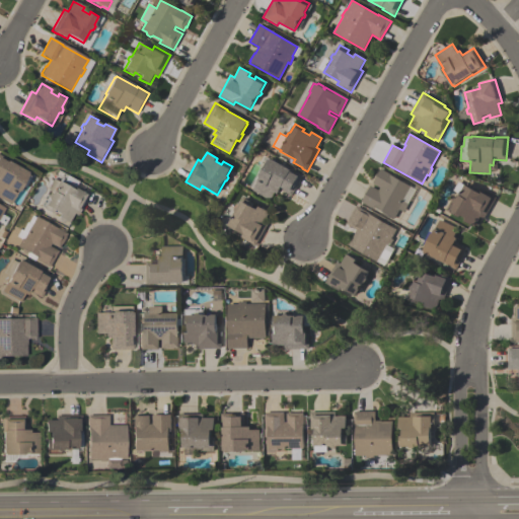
[(10,205),(0,199),(0,155),(8,160),(8,161),(28,173),(27,174),(28,175),(18,193),(17,192),(10,205)]
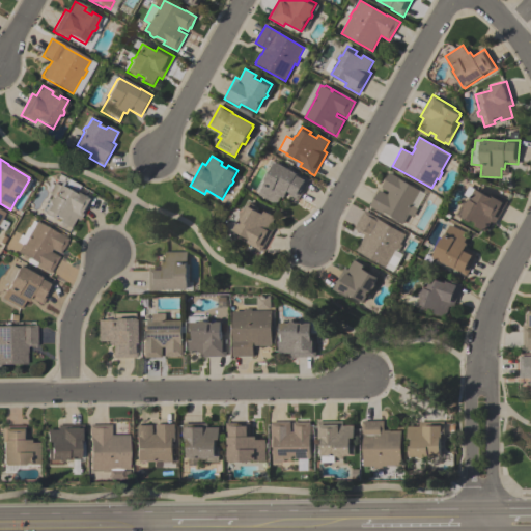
[(310,180),(299,201),(286,194),(284,198),(282,197),(277,205),(258,195),(267,182),(266,180),(275,164),(276,164),(277,163),(298,174),(298,173),(310,180)]
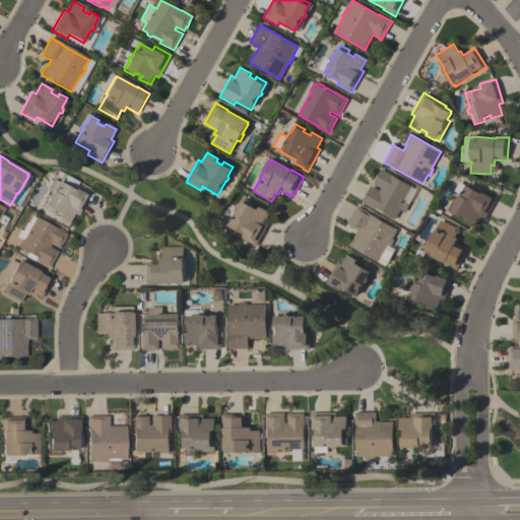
[(362,203),(371,187),(379,191),(381,189),(373,184),(382,170),(391,175),(390,175),(411,187),(403,201),(409,204),(404,213),(400,210),(394,220),(382,213),(383,212),(376,209),(376,210),(362,203)]
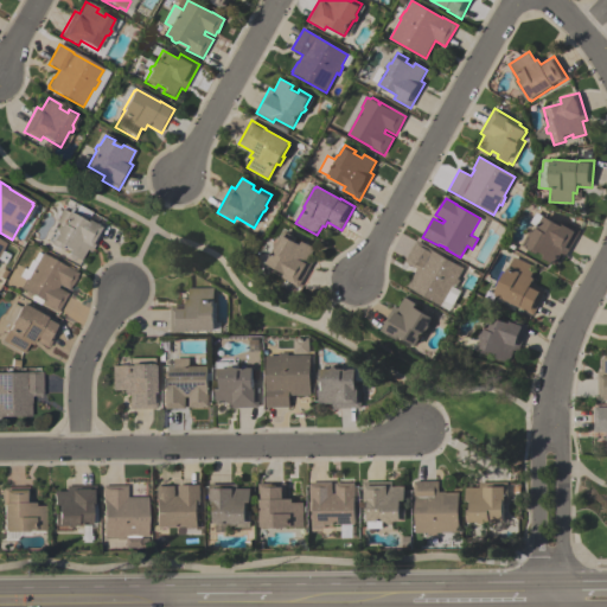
[(106,227),(91,253),(87,250),(81,262),(69,255),(70,251),(63,247),(62,250),(51,244),(56,234),(56,231),(57,229),(59,228),(62,225),(57,223),(59,217),(58,216),(62,210),(68,212),(70,209),(76,211),(78,205),(91,212),(89,219),(98,224),(98,223),(106,227)]
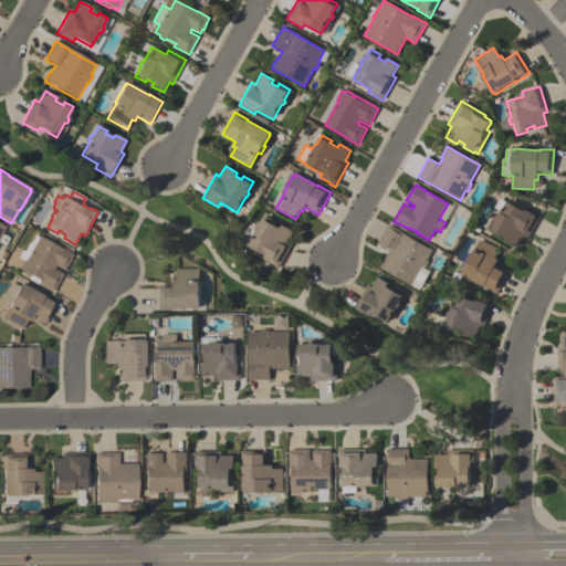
[(519,248),(506,241),(509,238),(502,234),(500,238),(490,232),(495,222),(494,220),(496,218),(499,217),(501,212),(494,208),(500,198),(506,202),(524,211),(525,208),(541,216),(527,239),(524,238),(519,248)]
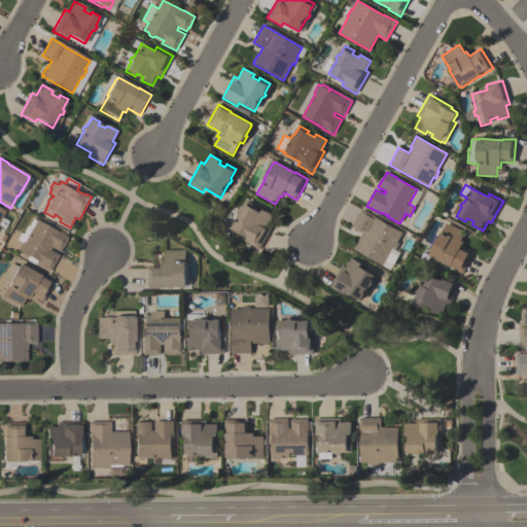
[(274,216),(267,230),(270,232),(259,250),(245,242),(247,238),(232,230),(240,215),(239,214),(240,211),(242,211),(247,202),(256,207),(254,210),(261,213),(264,210),(274,216)]
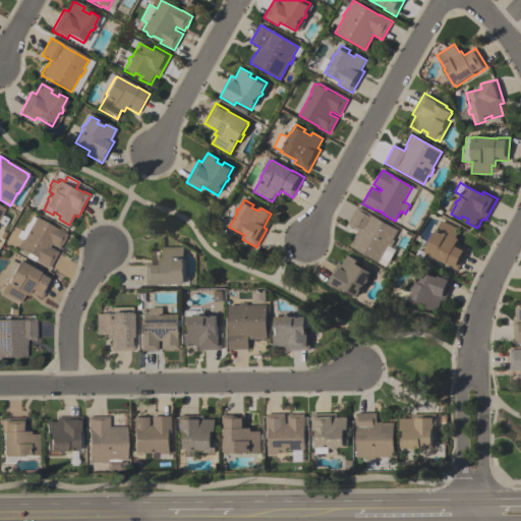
[(350,246),(356,236),(355,236),(358,231),(347,225),(357,207),(371,215),(371,216),(398,231),(393,240),(395,241),(391,247),(390,246),(387,250),(393,253),(388,262),(382,258),(380,264),(350,246)]
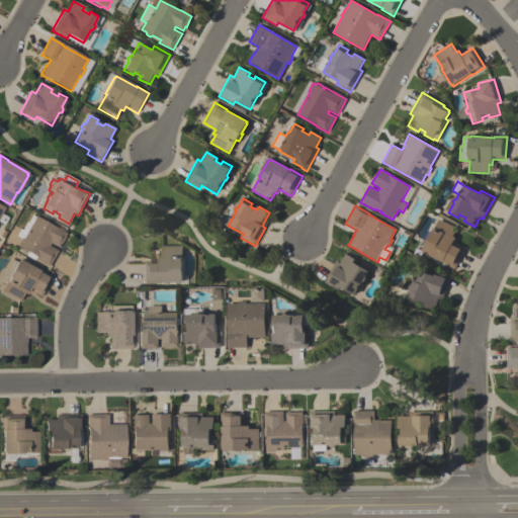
[(67,234),(65,237),(66,238),(62,244),(61,244),(59,248),(51,244),(50,246),(58,251),(49,267),(35,260),(34,261),(26,256),(27,255),(22,252),(21,249),(17,247),(21,240),(16,237),(20,230),(27,233),(31,225),(28,223),(32,216),(35,218),(35,217),(57,229),(57,228),(67,234)]
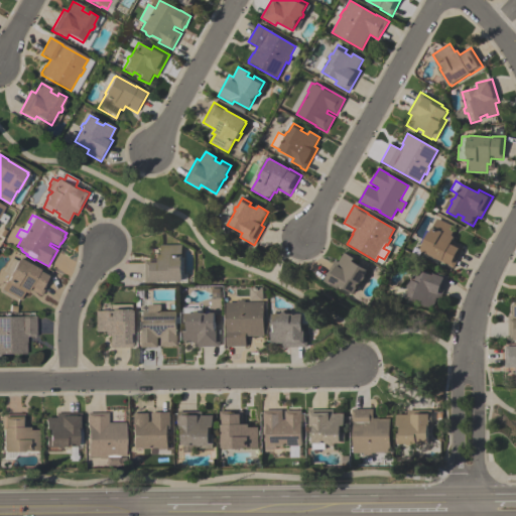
[(421,251),(421,250),(429,233),(430,233),(437,219),(456,228),(452,236),(454,237),(452,242),(464,248),(454,268),(440,262),(441,261),(421,251)]
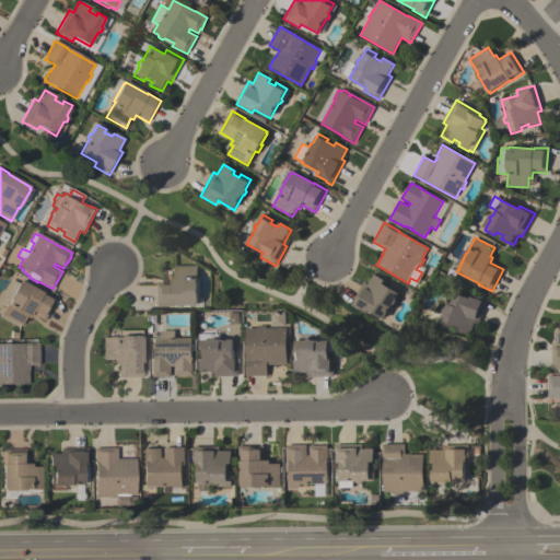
[(198,267),(198,280),(197,280),(197,283),(199,283),(199,304),(197,304),(198,306),(174,306),(174,307),(158,307),(156,282),(172,282),(172,277),(175,277),(175,267),(198,267)]
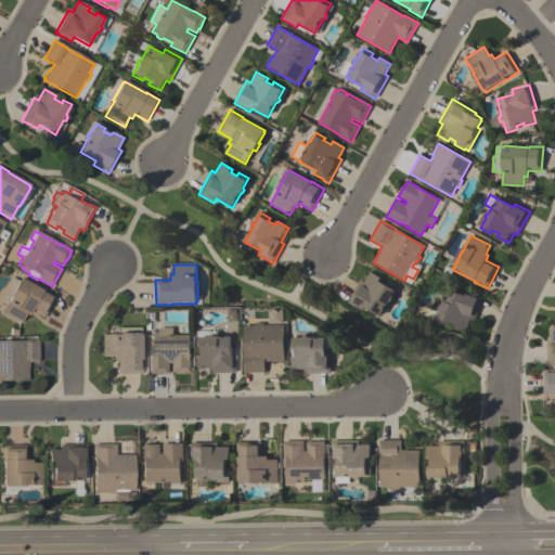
[(348,304),(361,281),(364,283),(371,272),(382,279),(379,282),(386,285),(388,282),(398,287),(392,297),(394,299),(391,302),(389,304),(382,318),(364,308),(363,311),(348,304)]
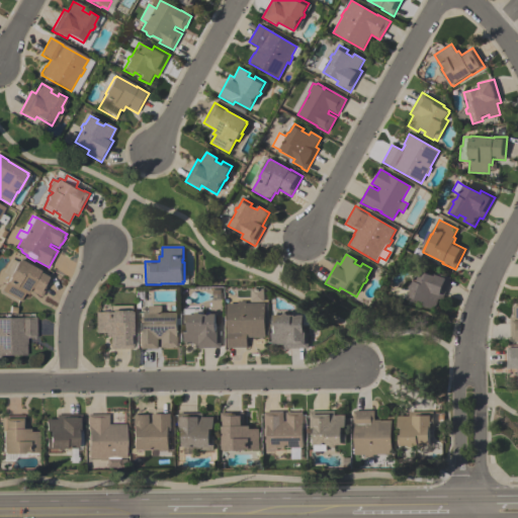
[(41,297),(29,291),(27,295),(24,294),(20,303),(1,291),(6,282),(7,282),(9,278),(18,261),(19,262),(20,260),(39,271),(39,270),(53,277),(41,297)]
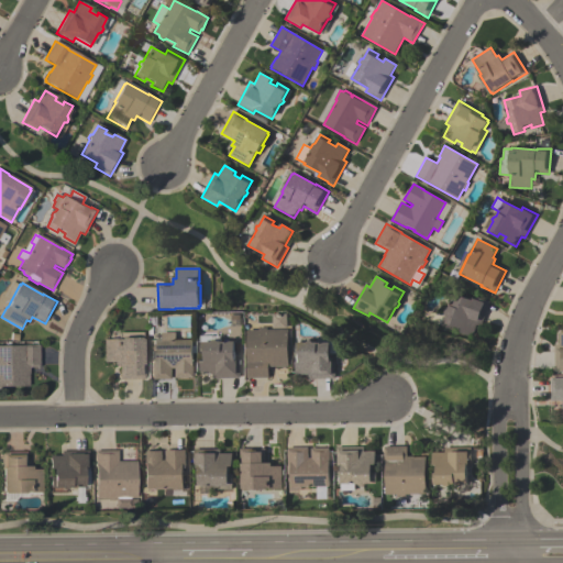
[(474,338),(462,333),(463,330),(455,328),(454,330),(443,327),(446,317),(445,315),(446,311),(449,310),(454,295),(472,300),(474,297),(489,301),(482,324),(478,323),(474,338)]
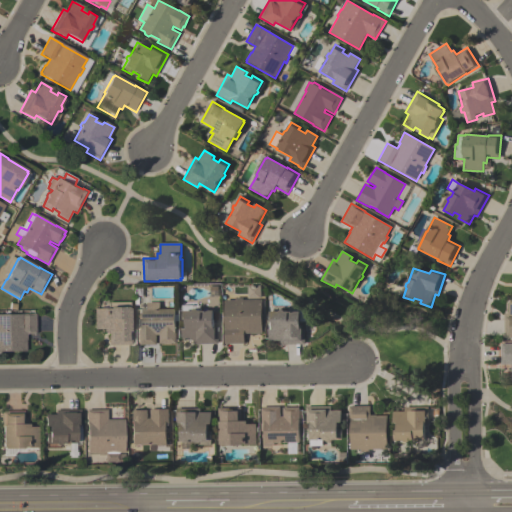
[(262,334),(260,334),(252,334),(244,334),(244,344),(225,344),(225,301),(235,301),(235,298),(243,298),(243,301),(262,300),(262,334)]
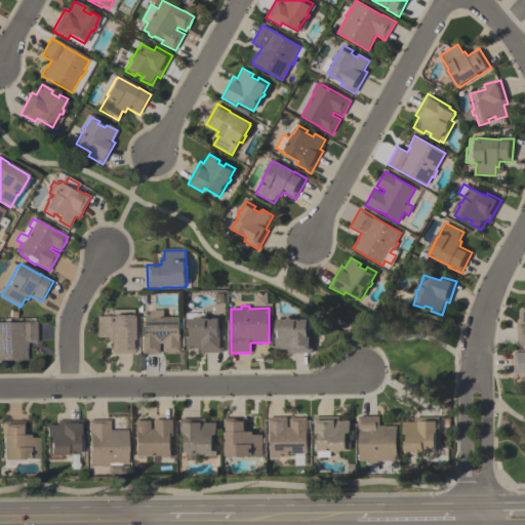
[(133,311),(133,317),(134,317),(134,339),(135,339),(135,355),(112,355),(112,341),(107,341),(107,338),(97,338),(97,317),(111,317),(111,311),(133,311)]
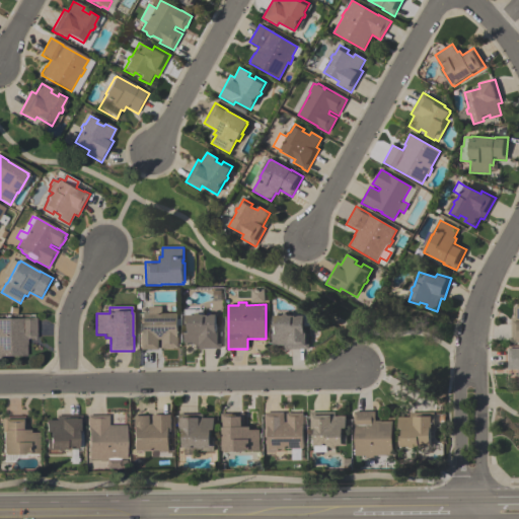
[(140,350),(140,335),(142,335),(142,324),(140,322),(140,319),(142,318),(142,312),(149,312),(149,307),(162,307),(162,313),(177,313),(177,335),(178,335),(178,349),(173,349),(173,350),(166,350),(166,349),(161,349),(161,341),(158,341),(158,350),(140,350)]
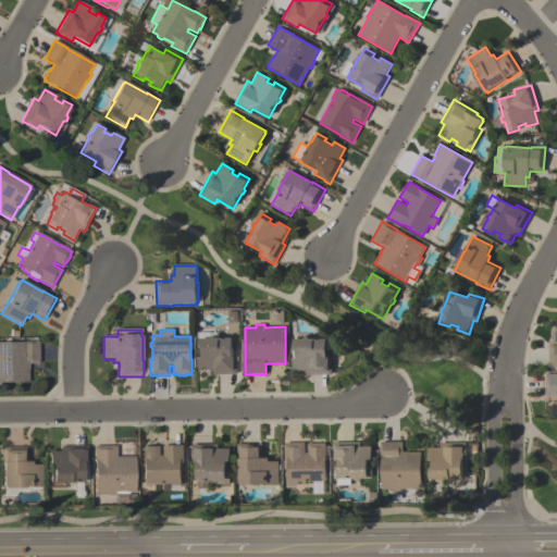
[(198,339),(209,339),(211,337),(214,337),(217,338),(233,338),(233,357),(236,357),(237,369),(237,374),(211,374),(210,371),(199,371),(199,358),(202,358),(202,351),(198,351),(198,339)]
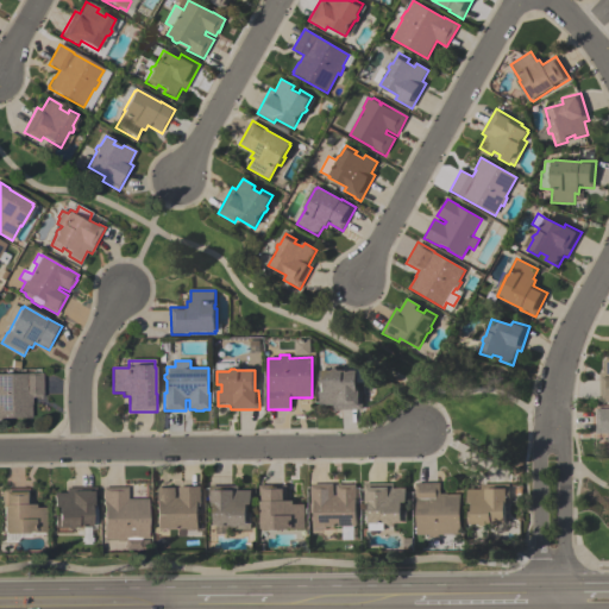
[(320,371),(332,371),(333,369),(337,369),(339,371),(357,371),(357,391),(362,391),(362,403),(363,403),(363,410),(333,410),(333,406),(320,406),(320,393),(325,393),(324,384),(320,384),(320,371)]
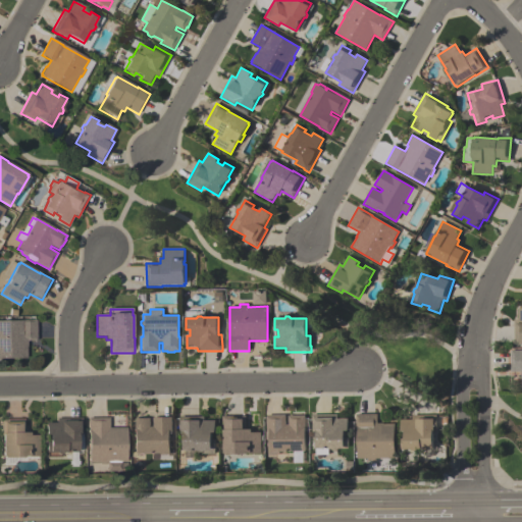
[(37,341),(27,341),(27,359),(0,359),(0,321),(23,321),(23,320),(37,320),(37,341)]
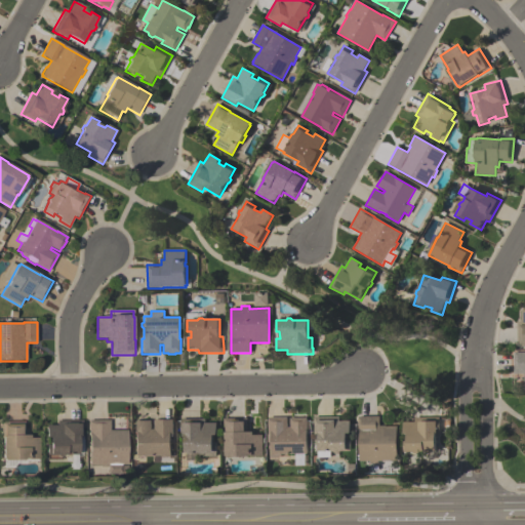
[(524,392),(524,374),(514,374),(514,353),(524,353),(524,392)]
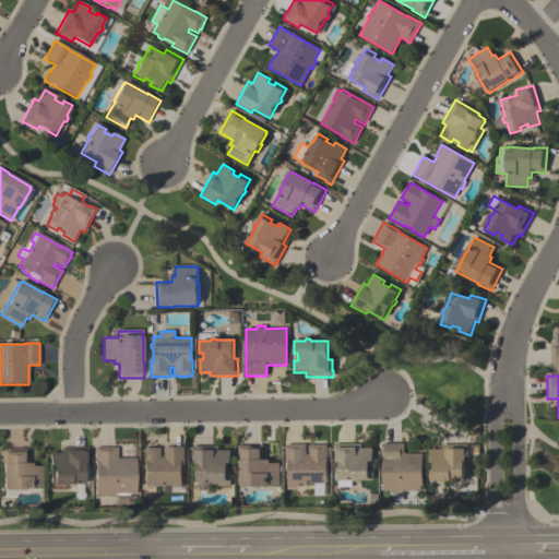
[(383,491),(382,459),(381,459),(381,444),(404,443),(404,454),(411,453),(411,454),(423,454),(423,491),(403,491),(403,494),(394,494),(394,491),(383,491)]
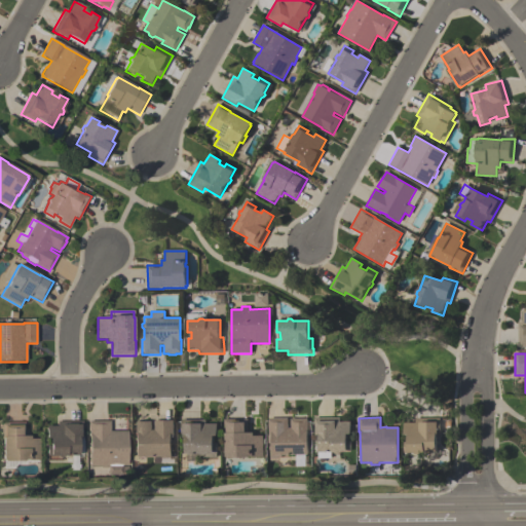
[(269,418),(288,418),(288,428),(291,428),(291,419),(307,419),(307,455),(282,455),(282,457),(271,457),(271,452),(269,450),(269,447),(271,445),(271,444),(268,444),(268,436),(269,436),(269,418)]
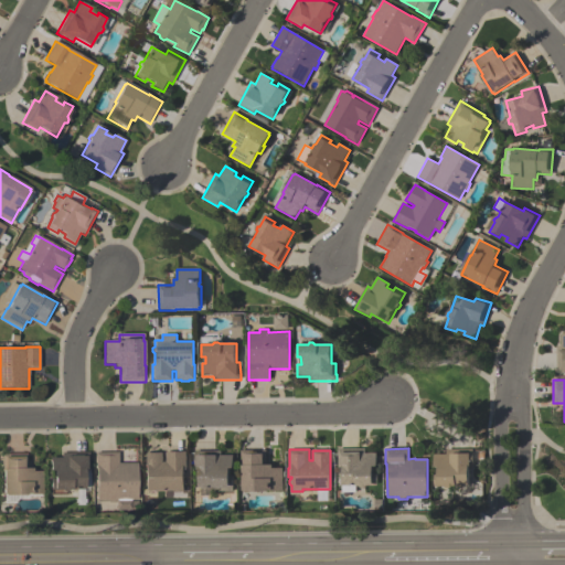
[(338,449),(365,449),(365,454),(377,454),(377,467),(373,467),(373,475),(377,475),(377,487),(366,487),(365,489),(360,489),(359,487),(356,487),(356,492),(342,492),(342,484),(343,484),(343,468),(339,468),(339,457),(338,457),(338,449)]
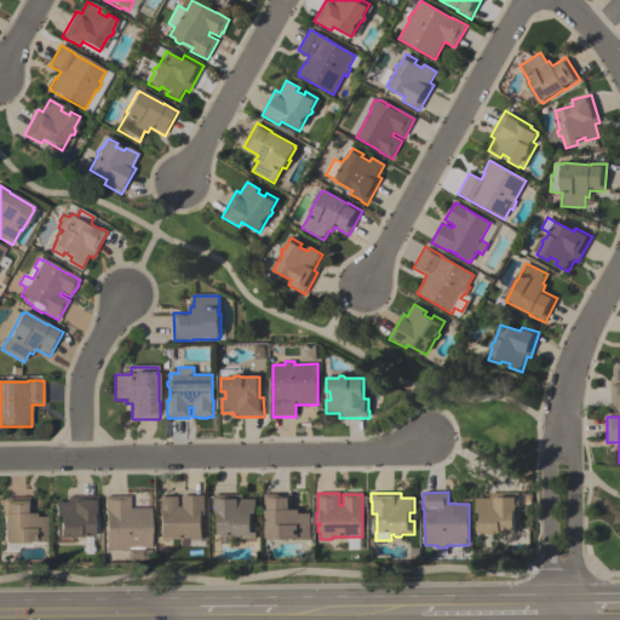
[(476,499),(489,499),(489,494),(518,493),(518,514),(515,514),(515,534),(498,534),(498,535),(489,535),(489,534),(477,534),(477,522),(481,521),(481,514),(477,514),(476,499)]
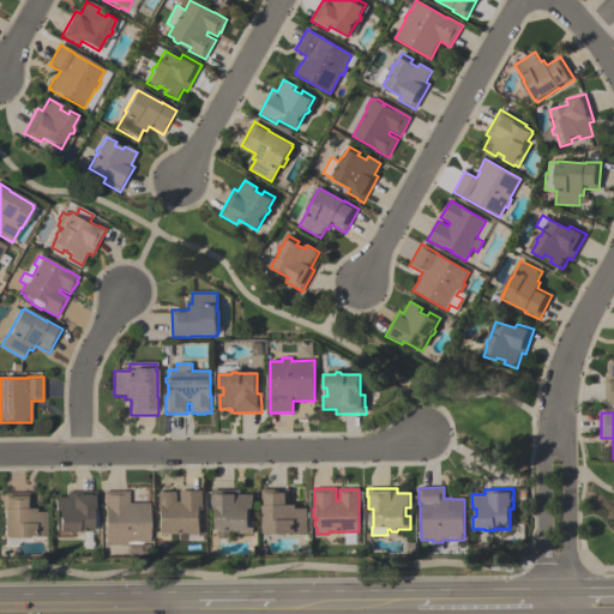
[(290,489),(290,506),(296,506),(296,510),(307,510),(307,534),(289,534),(289,535),(266,536),(266,534),(264,534),(264,507),(263,507),(262,489),(290,489)]
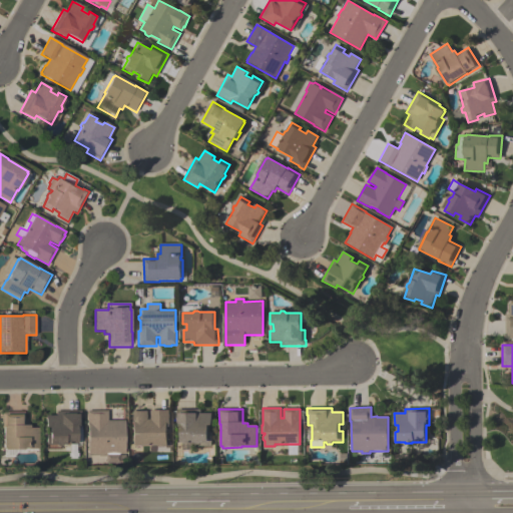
[(176,410),(200,410),(200,414),(212,414),(212,426),(208,426),(208,432),(212,432),(212,443),(201,443),(200,445),(197,445),(196,444),(181,444),(181,426),(177,426),(176,410)]
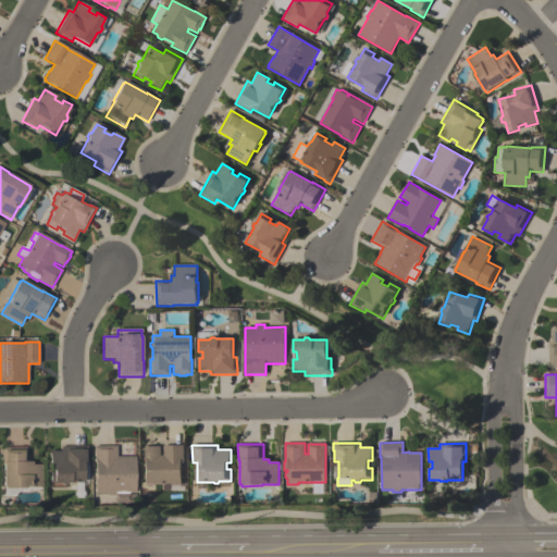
[(49,452),(61,452),(61,447),(87,446),(87,465),(84,465),(84,483),(67,483),(66,485),(61,485),(60,483),(50,483),(50,472),(53,472),(53,465),(49,465),(49,452)]
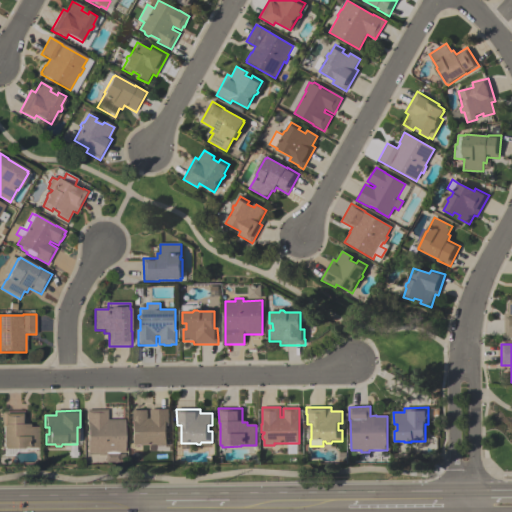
[(107,420),(125,420),(125,454),(119,454),(119,462),(105,463),(105,455),(98,455),(98,454),(88,454),(88,426),(87,426),(86,410),(107,410),(107,420)]
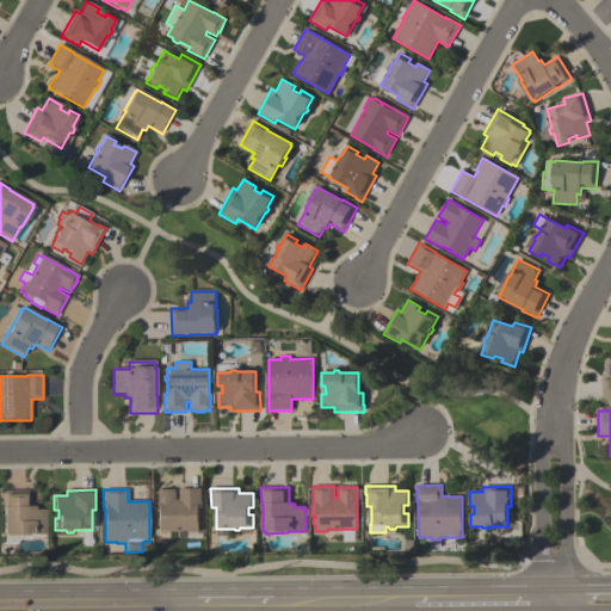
[(187,532),(187,531),(158,531),(158,504),(156,504),(156,491),(176,491),(177,500),(179,500),(179,489),(202,489),(202,507),(199,507),(199,518),(202,520),(202,525),(199,528),(199,532),(187,532)]
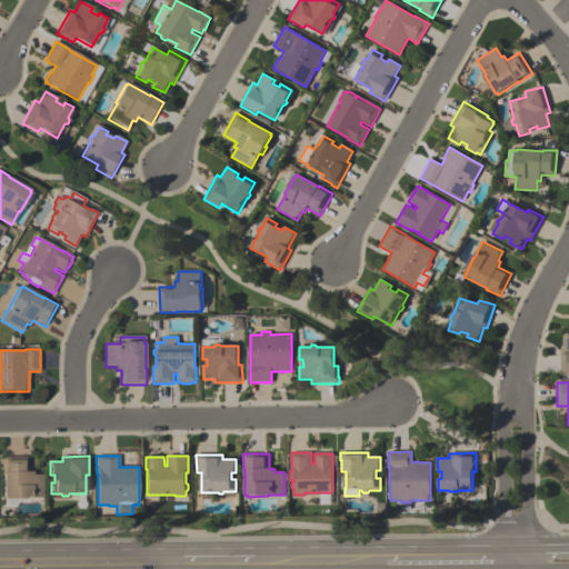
[(3,498),(3,475),(1,475),(1,458),(27,457),(27,472),(33,472),(33,476),(42,476),(43,498),(27,499),(27,500),(6,500),(6,498),(3,498)]
